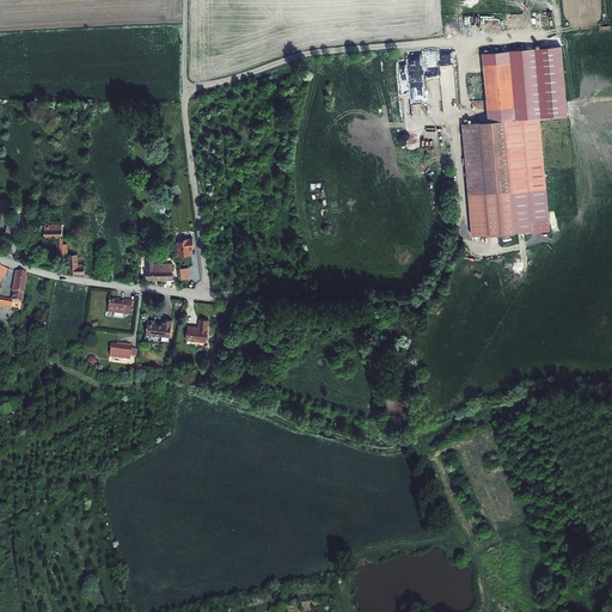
[(562,48),(483,53),(484,65),(510,62),(515,120),(540,117),(568,115),(562,48)]
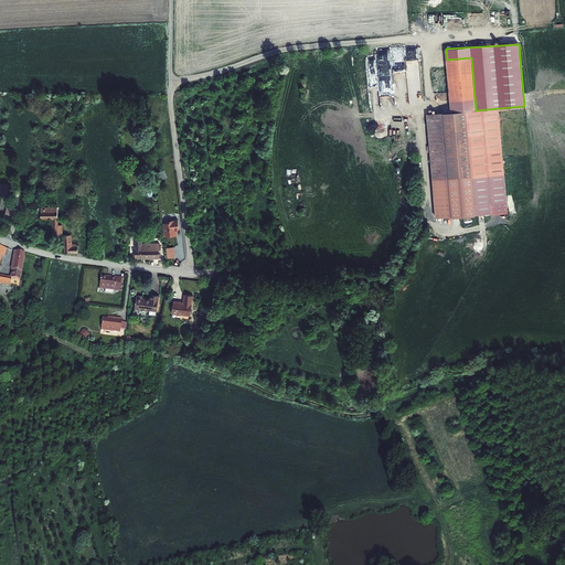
[(395,104),(424,102),(420,52),(392,54),(395,104)]
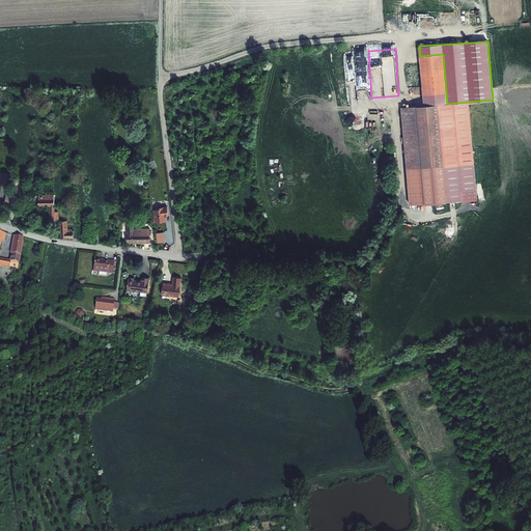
[(443,54),(420,56),(423,105),(401,107),(406,169),(473,164),(469,102),(447,104),(443,54)]
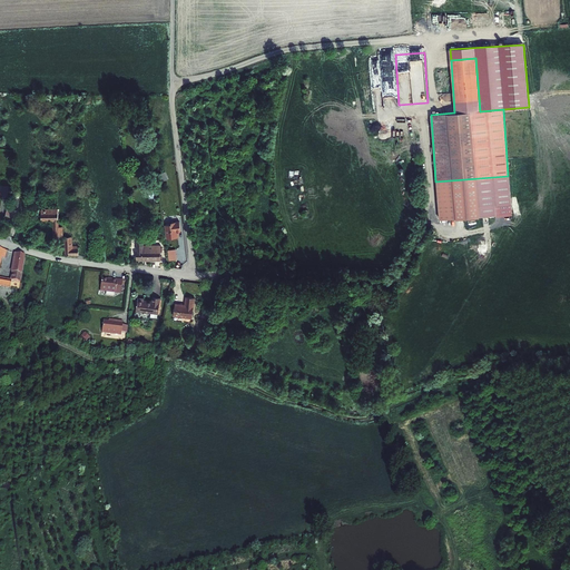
[(508,176),(435,182),(439,220),(495,215),(494,206),(511,205),(508,176)]
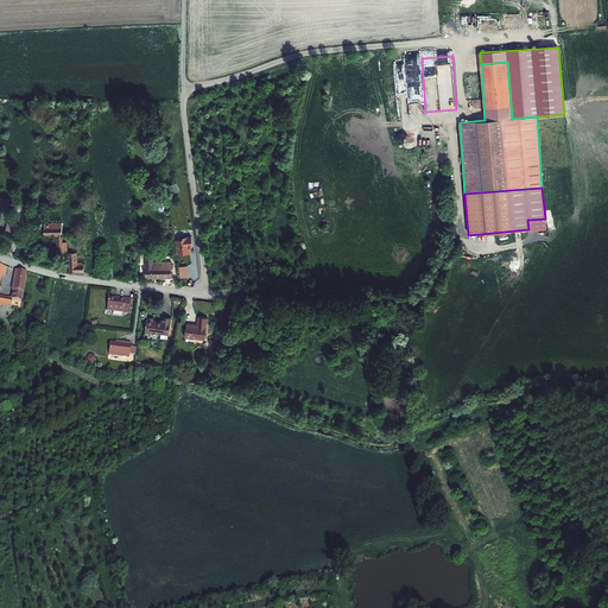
[(12,233),(13,232),(16,232),(19,221),(17,220),(14,228),(7,226),(6,230),(12,233)]
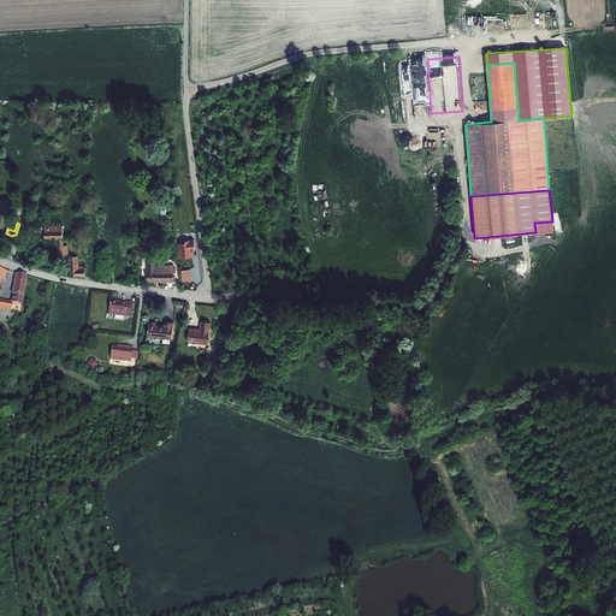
[(60,225),(45,225),(45,237),(58,237),(59,256),(61,256),(64,256),(63,246),(63,229),(60,229),(60,225)]
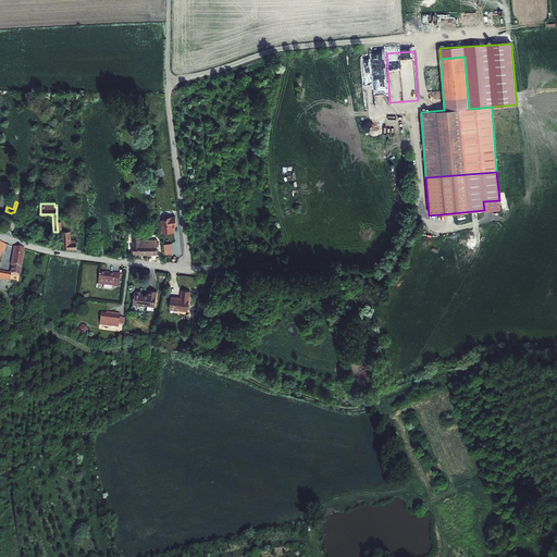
[(161,222),(162,234),(174,233),(173,227),(176,227),(175,219),(168,220),(168,221),(161,222)]
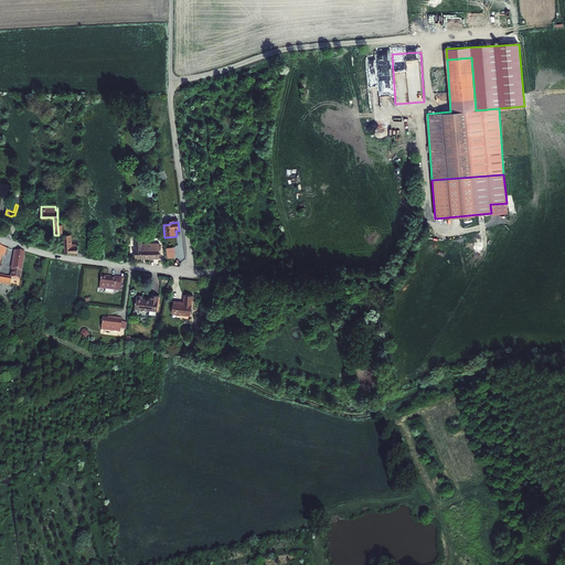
[(72,225),(57,225),(59,235),(64,235),(65,253),(78,253),(78,244),(72,244),(72,234),(71,234),(71,228),(72,228),(72,225)]
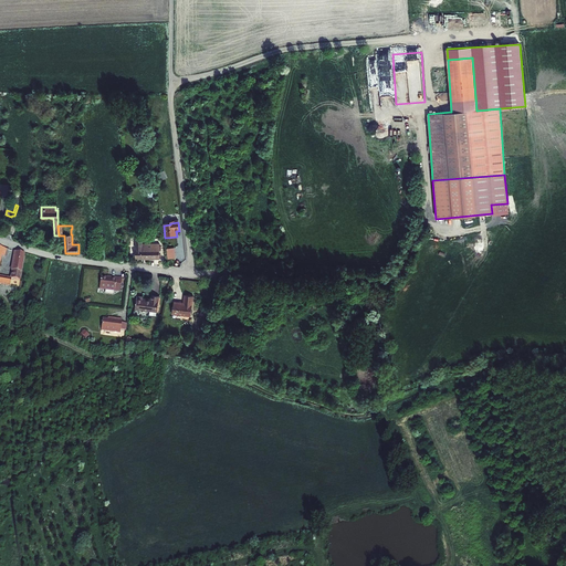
[(134,234),(133,255),(147,257),(147,258),(152,259),(153,258),(153,243),(139,242),(139,234),(134,234)]
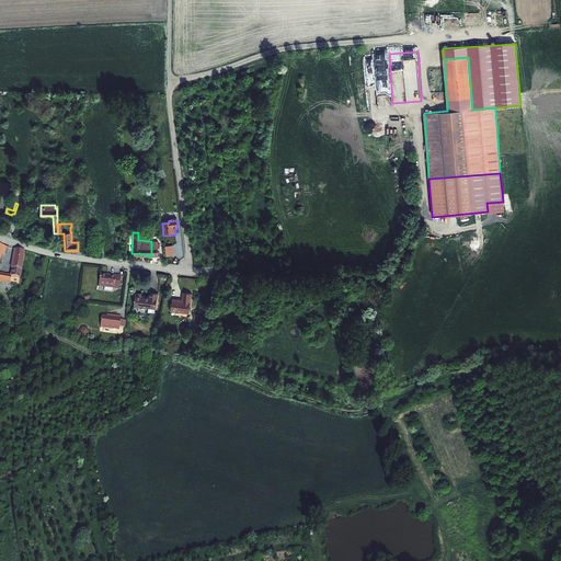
[(6,245),(0,244),(0,279),(10,283),(11,276),(0,273),(0,255),(1,252),(4,253),(6,245)]
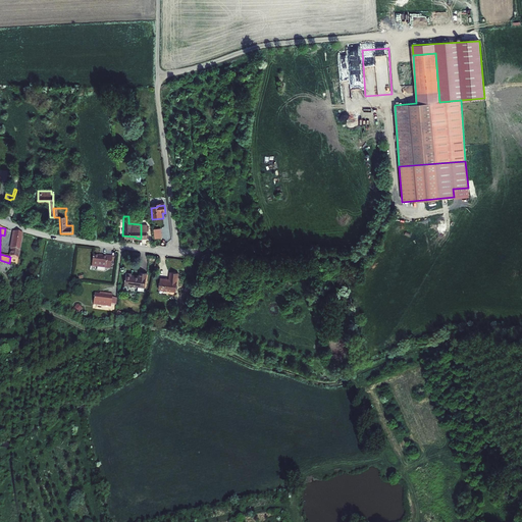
[(22,233),(14,231),(11,249),(12,250),(11,257),(18,258),(22,233)]
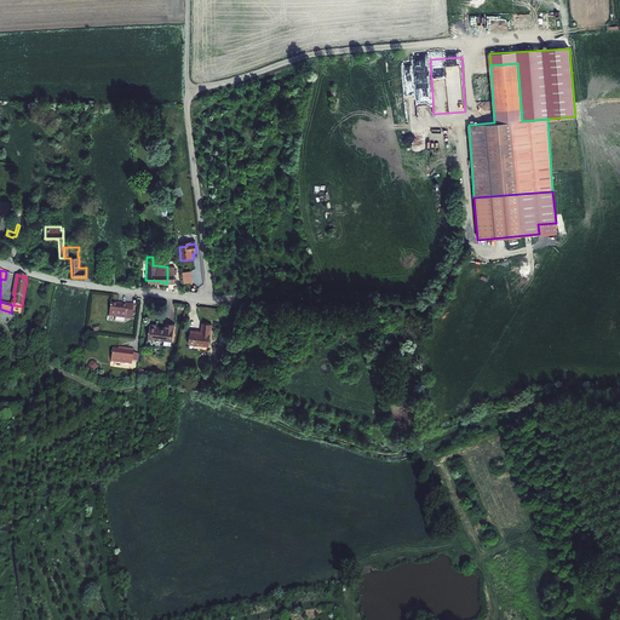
[(118,305),(108,304),(107,317),(130,320),(131,305),(118,304),(118,305)]
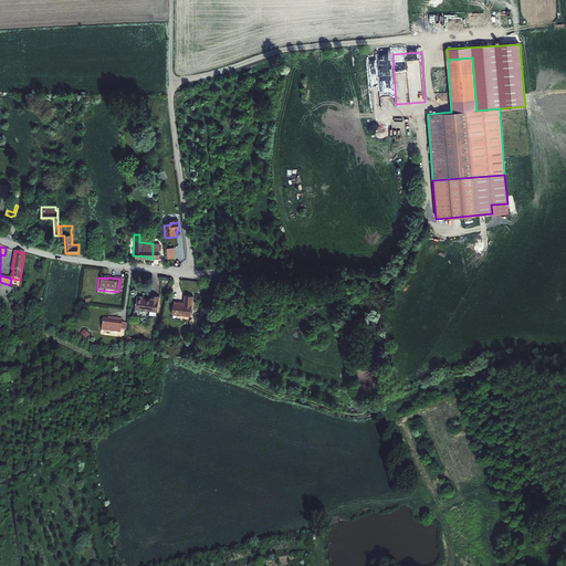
[(134,295),(133,308),(147,311),(147,314),(154,315),(156,295),(148,294),(148,299),(139,297),(140,295),(134,295)]
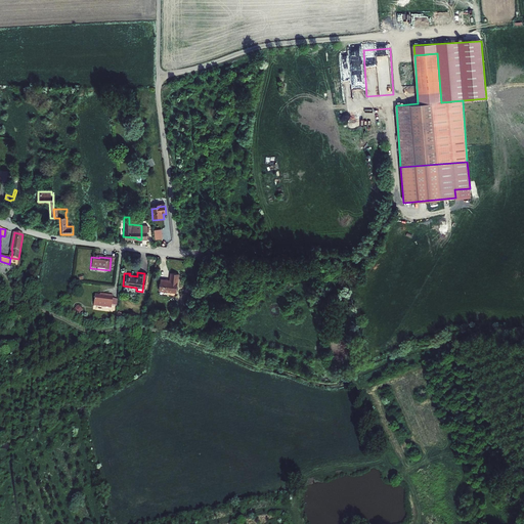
[(158,279),(156,290),(174,293),(177,274),(169,273),(168,280),(158,279)]
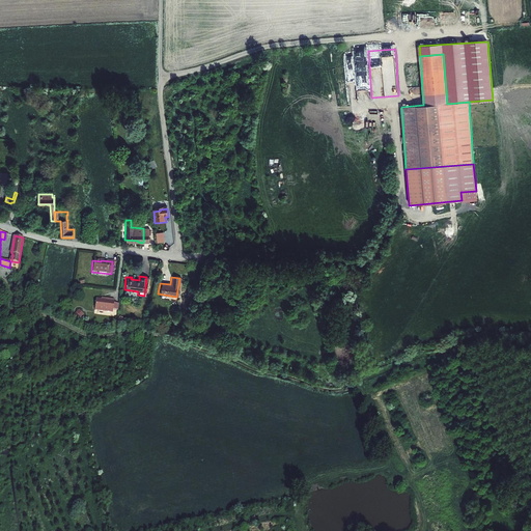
[(287,287),(288,292),(292,294),(297,291),(298,288),(296,284),(290,284),(287,287)]
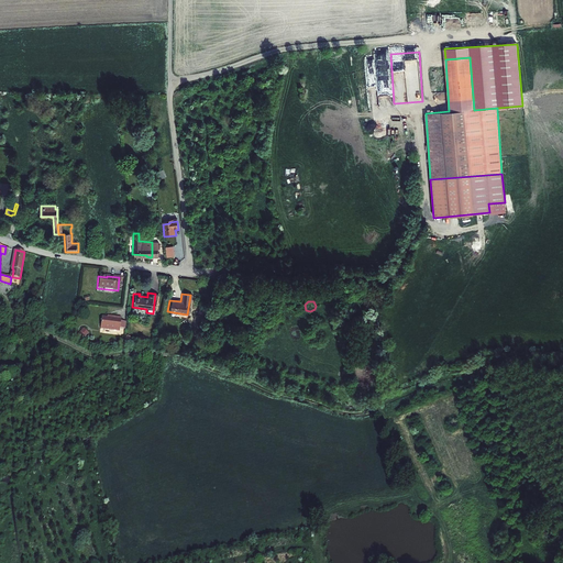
[(105,318),(98,317),(97,329),(118,331),(119,318),(113,317),(113,319),(105,318)]
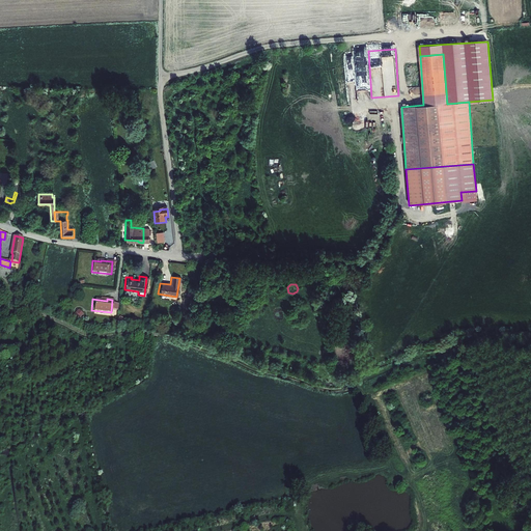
[(80,308),(74,313),(79,318),(84,313),(80,308)]
